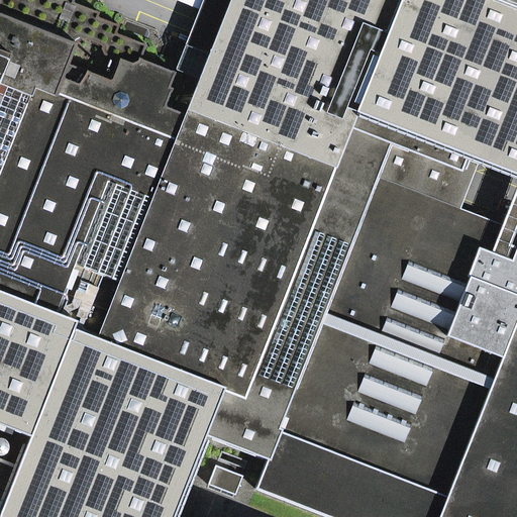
[(173,516),(205,436),(266,460),(310,347),(363,213),(322,199),(333,168),(330,167),(189,112),(188,115),(166,106),(173,89),(170,87),(175,73),(141,60),(146,45),(116,33),(119,25),(98,17),(100,13),(71,2),(66,0),(0,0),(0,430),(12,435),(13,430),(30,437),(0,516),(173,516)]
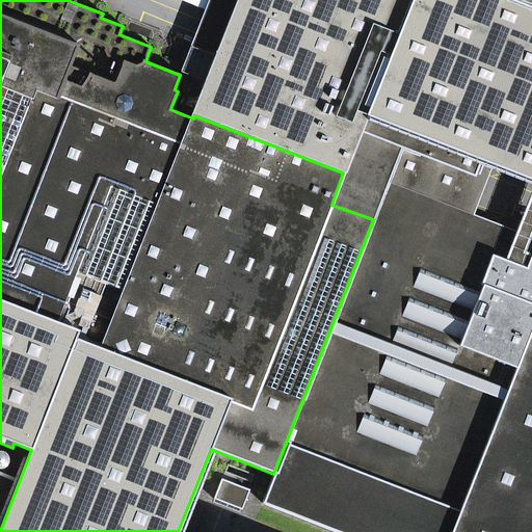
[(207,82),(238,0),(211,0),(183,73),(207,82)]
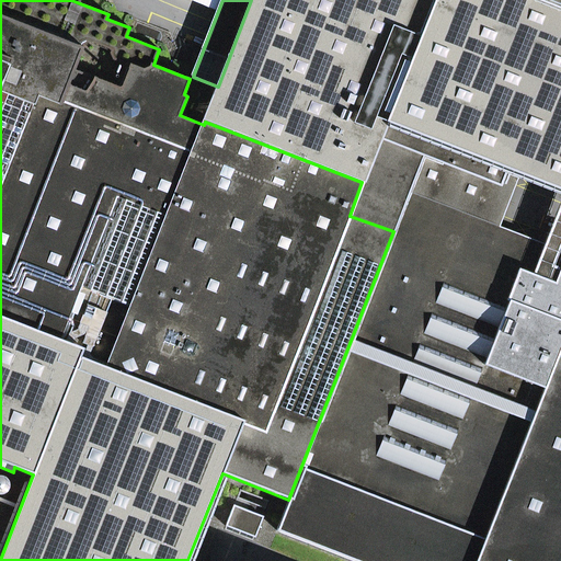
[(483,0),(558,29),(560,19),(560,0),(251,0),(218,87),(205,122),(358,181),(428,0),(457,0),(458,0),(483,0)]
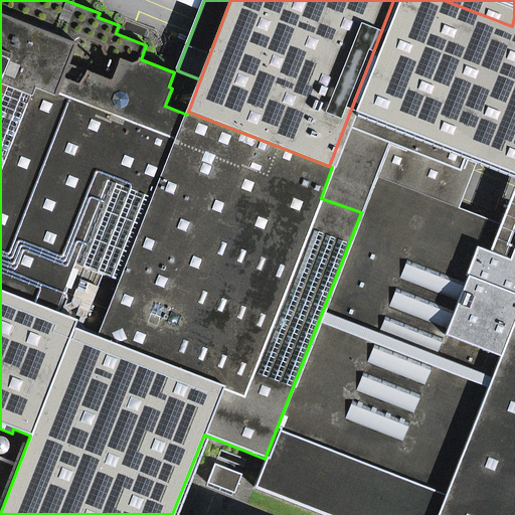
[(478,411),(498,417),(514,424),(514,239),(514,240),(512,239),(514,231),(512,230),(500,225),(457,208),(452,222),(440,218),(464,156),(476,161),(514,175),(514,17),(512,26),(444,0),(420,0),(419,0),(393,0),(329,166),(332,167),(321,198),(361,212),(309,346),(478,411)]
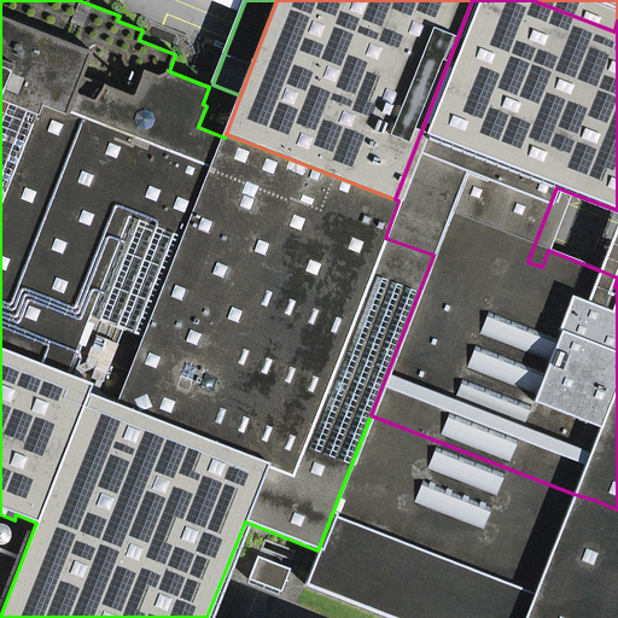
[(548,250),(571,193),(557,187),(528,262),(542,267),(548,250)]
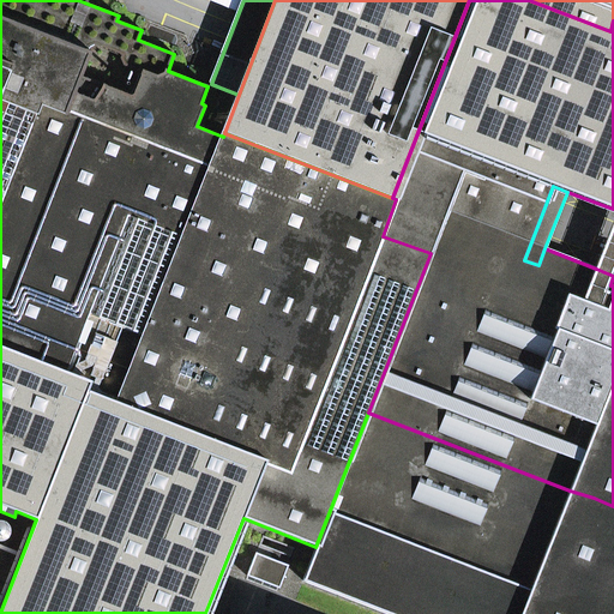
[(611,275),(613,265),(613,223),(596,269),(611,275)]
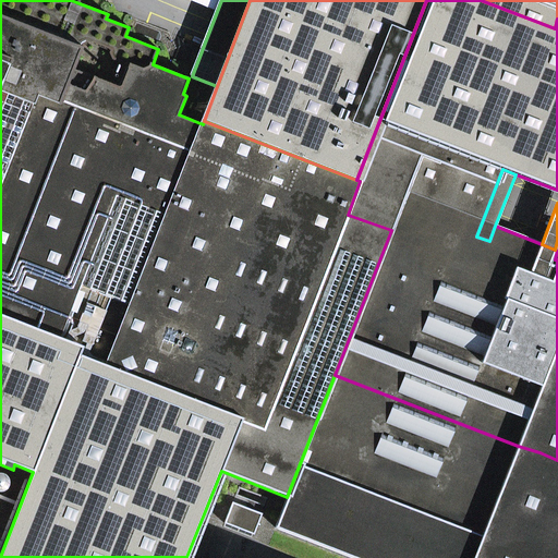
[(350,557),(557,557),(557,460),(540,452),(518,446),(335,375),(287,497),(275,529),(350,557)]
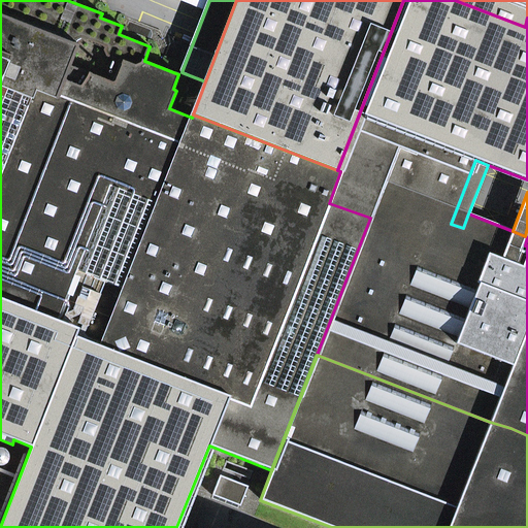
[(240,506),(248,487),(220,475),(211,496),(240,506)]
